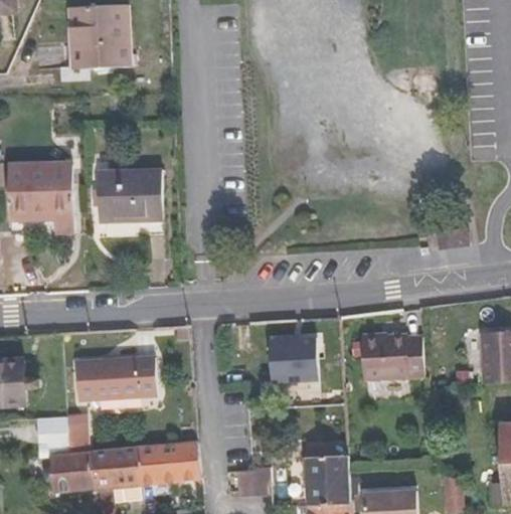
[(0,11),(13,11),(12,0),(0,0),(0,11)]
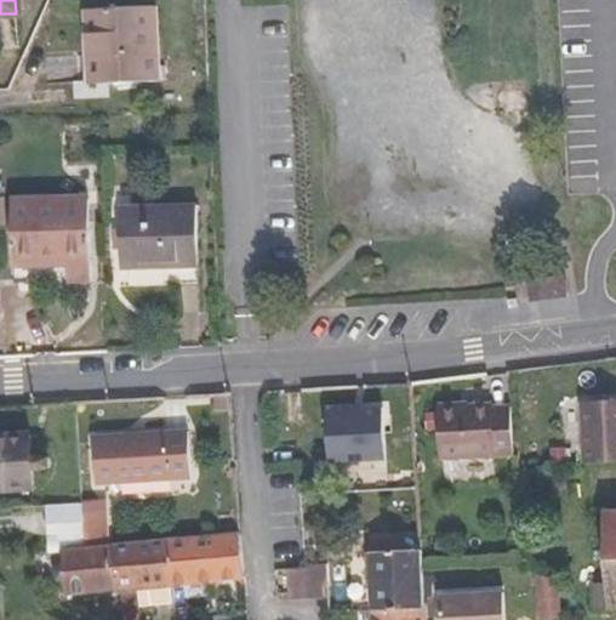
[(83,10),(84,38),(92,38),(95,83),(155,80),(152,6),(83,10)]
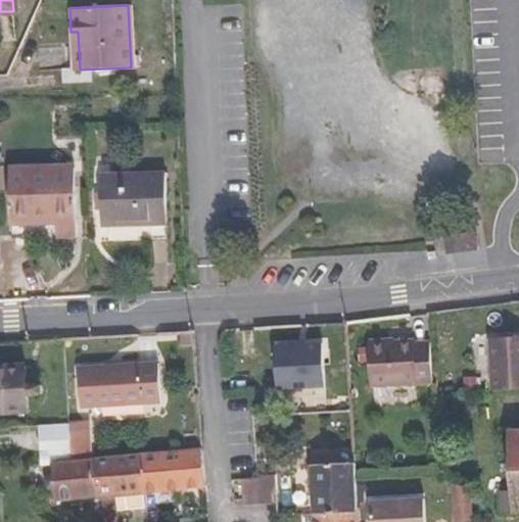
[(80,69),(71,32),(73,70),(80,69)]
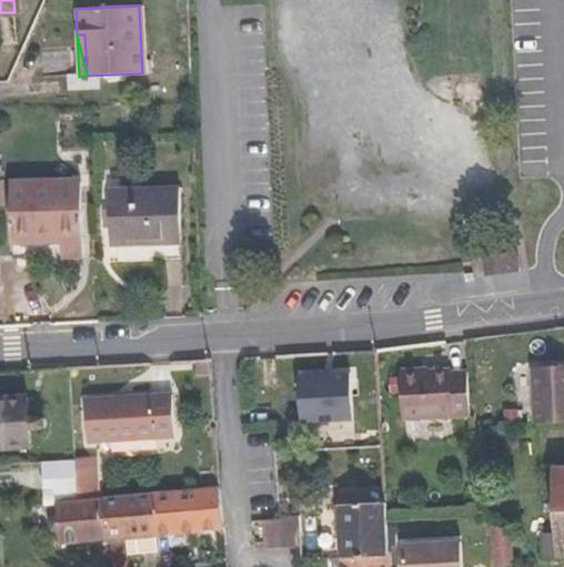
[(7,181),(8,243),(63,242),(63,259),(80,259),(80,242),(79,180),(7,181)]
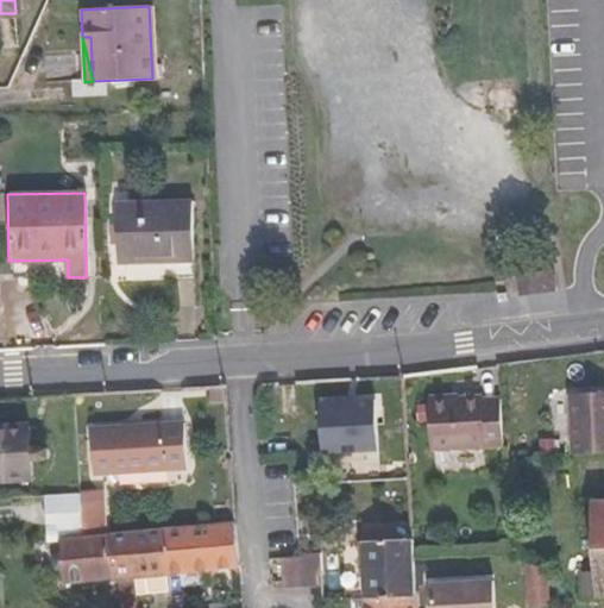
[(115,263),(192,261),(189,200),(113,202),(115,263)]
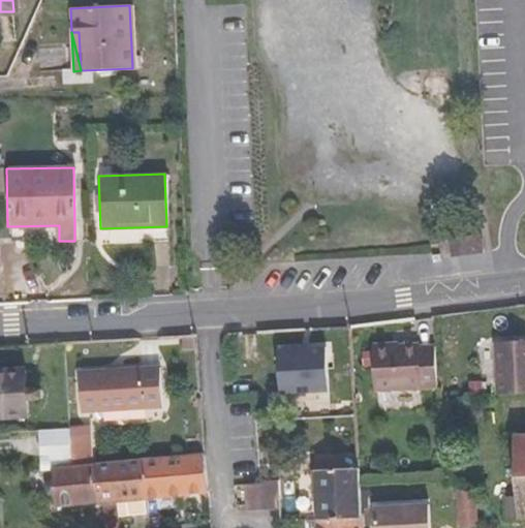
[(192,334),(181,334),(182,345),(193,344),(192,334)]
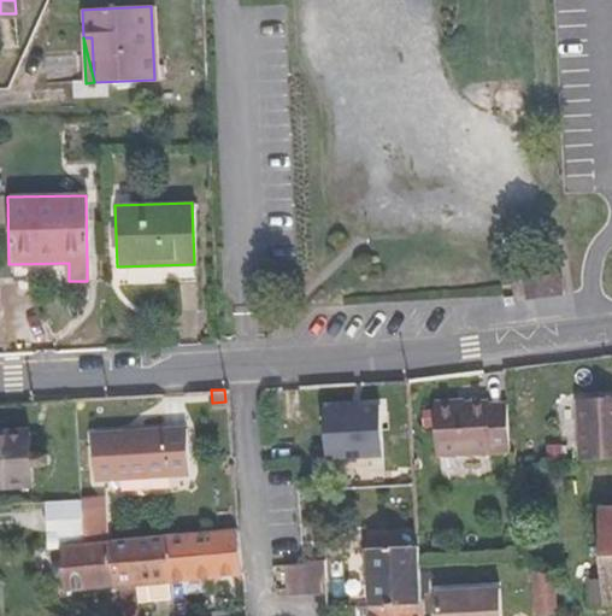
[(611,397),(572,399),(576,461),(611,457),(611,397)]
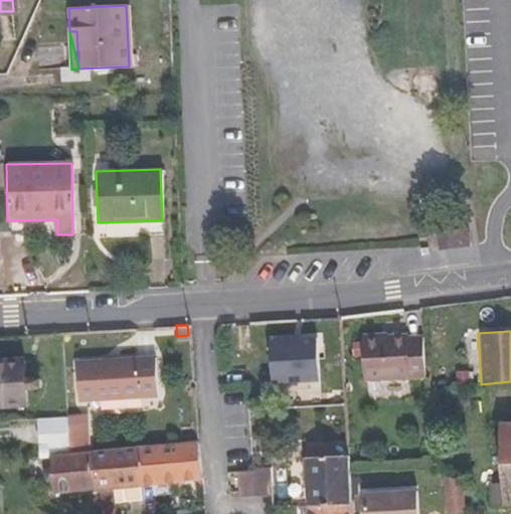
[(406,339),(405,336),(361,339),(363,381),(423,378),(421,338),(406,339)]
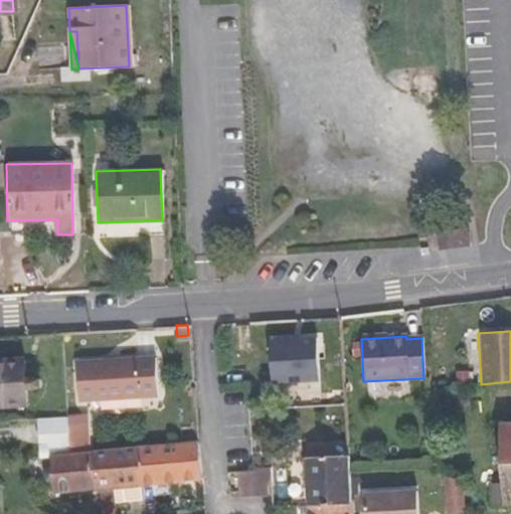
[(315,337),(268,340),(271,382),(318,380),(315,337)]
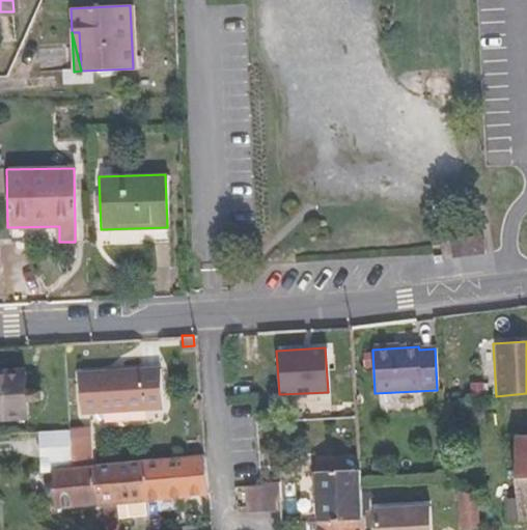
[(161,408),(159,367),(77,372),(79,413),(161,408)]
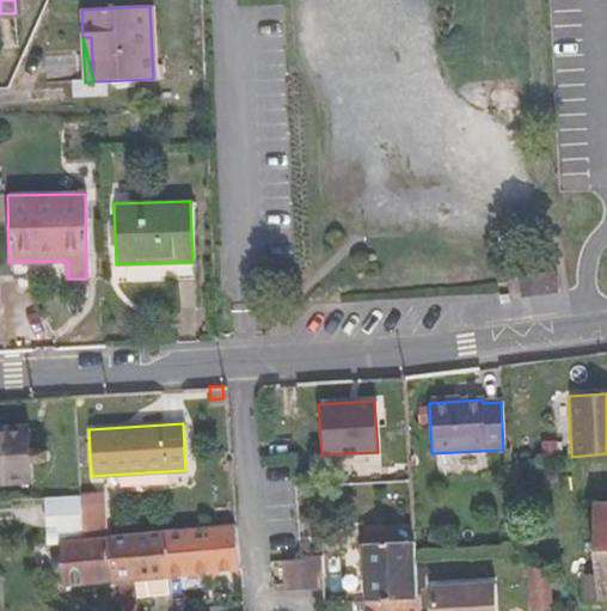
[(0,483),(30,481),(29,464),(40,463),(47,460),(46,450),(38,447),(28,448),(26,427),(0,428),(0,483)]
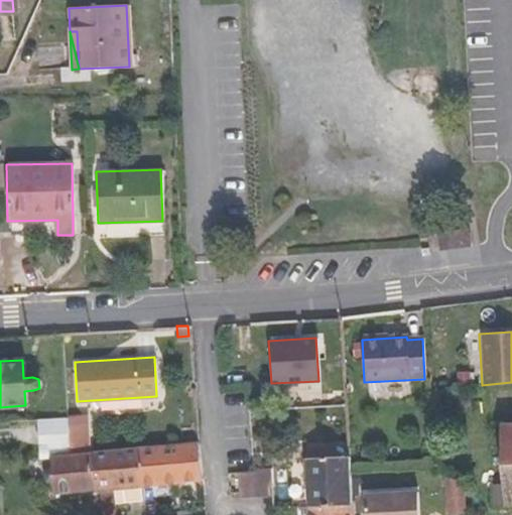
[(37,457),(47,456),(68,454),(66,416),(35,418),(37,457)]
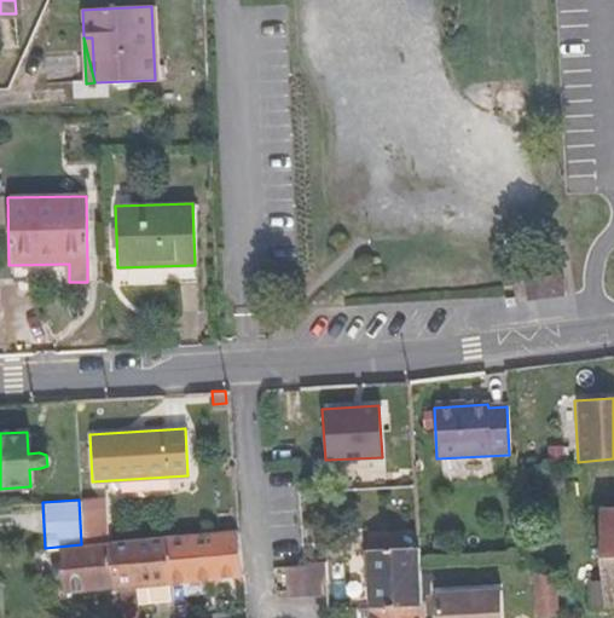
[(613,508),(598,509),(602,579),(586,581),(589,608),(613,606),(613,508)]
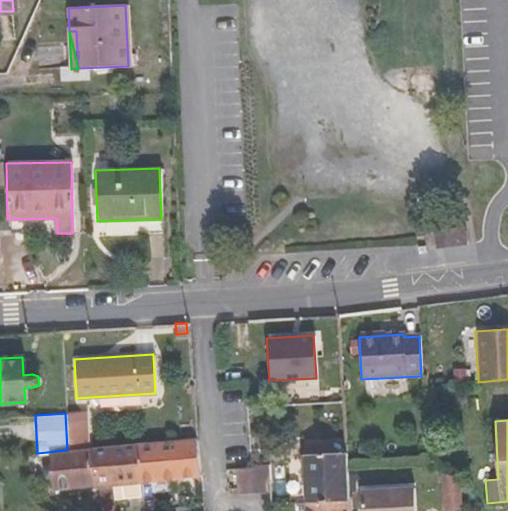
[(83,422),(65,423),(67,450),(85,449),(83,422)]
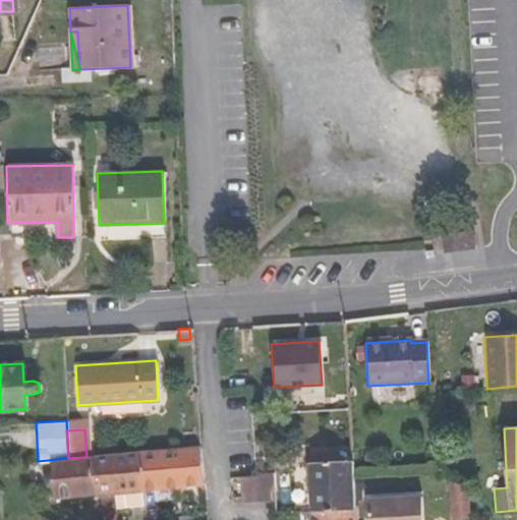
[(99,494),(111,492),(203,483),(196,447),(89,457),(95,494),(99,494)]
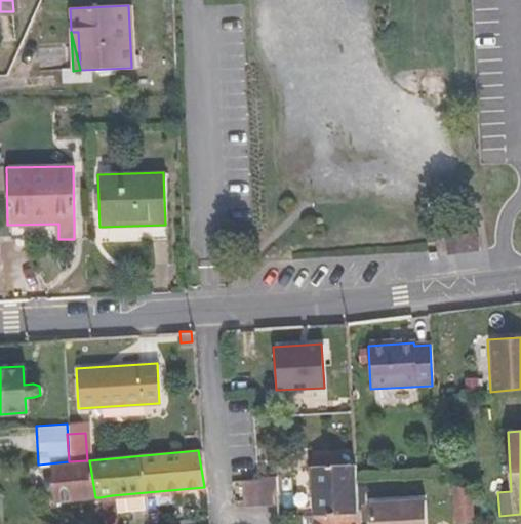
[(52,501),(95,497),(89,460),(87,460),(69,461),(48,464),(52,501)]
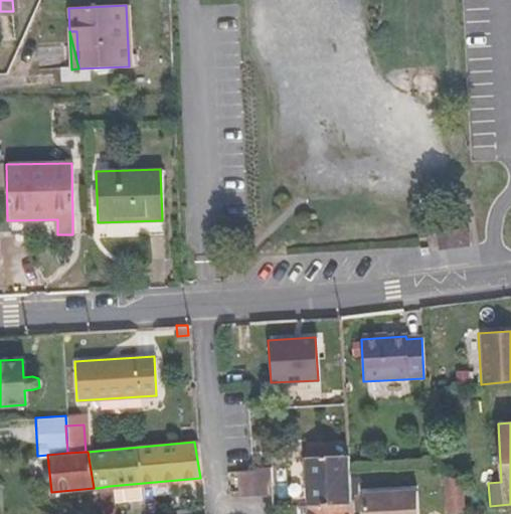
[(265,454),(249,455),(251,495),(268,494),(265,454)]
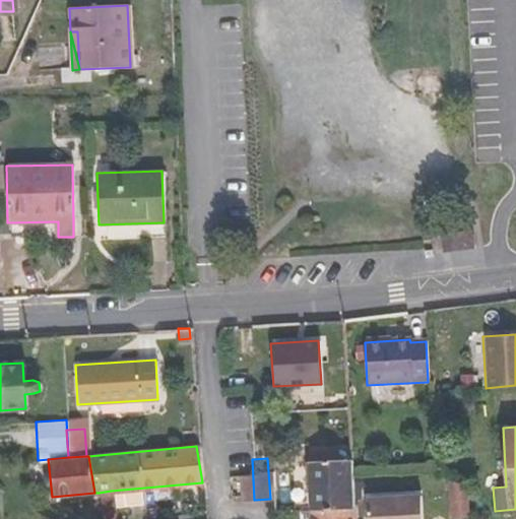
[(254,500),(252,459),(250,459),(236,460),(239,501),(254,500)]
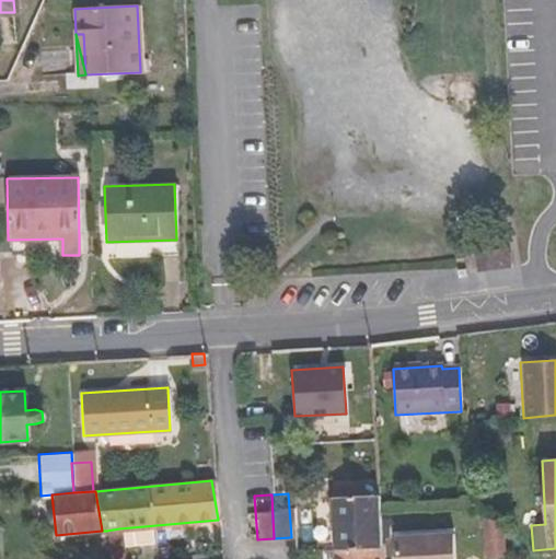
[(331,498),(333,550),(380,548),(379,512),(378,496),(343,497),(331,498)]
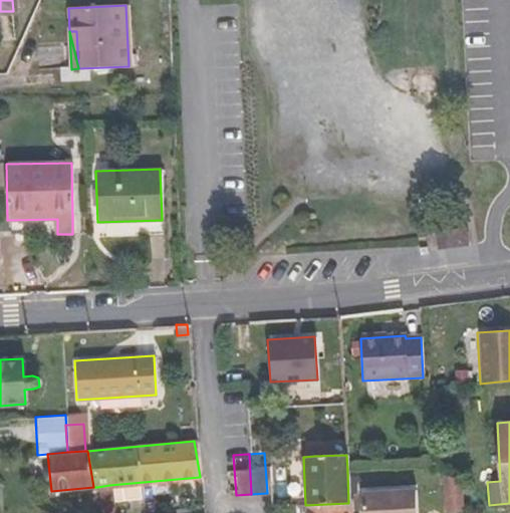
[(461,481),(443,473),(444,512),(462,511),(461,481)]
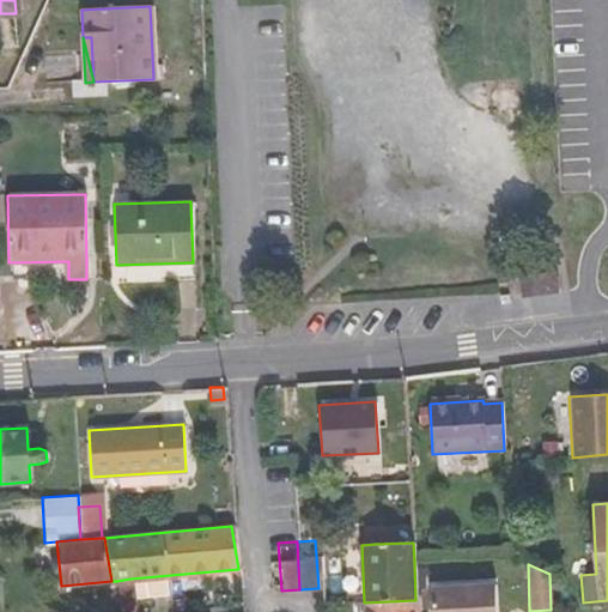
[(119,611),(134,611),(131,579),(116,581),(119,611)]
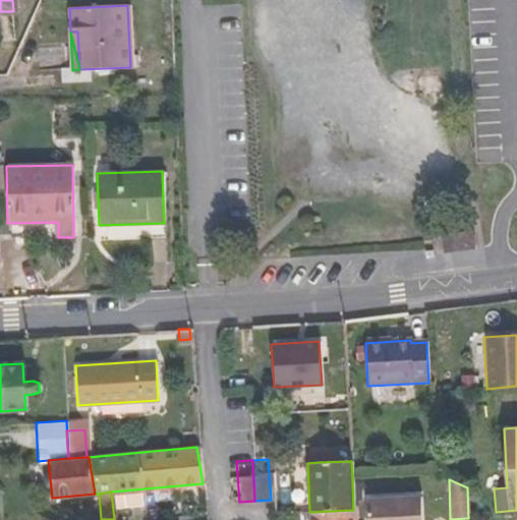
[(141,492),(115,495),(116,506),(142,504),(141,492)]
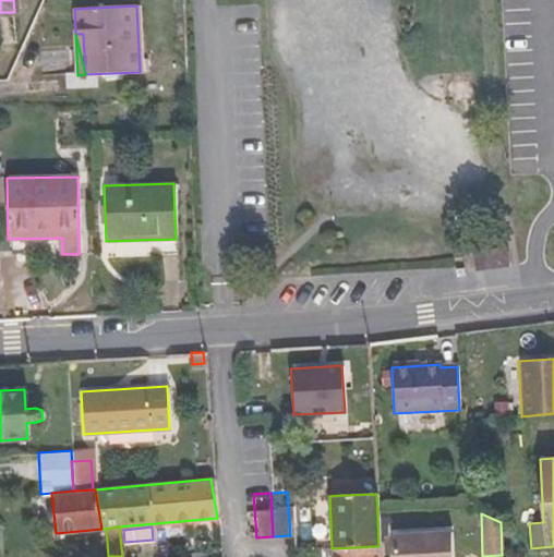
[(386,536),(387,556),(450,556),(449,532),(386,536)]
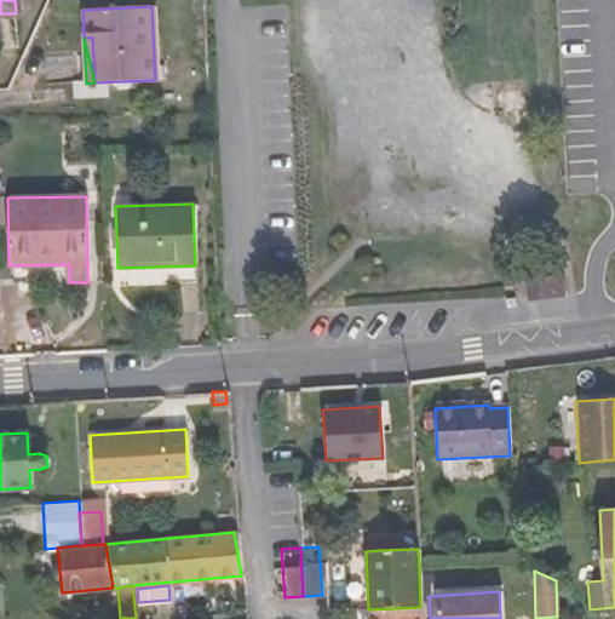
[(368,618),(420,618),(420,607),(368,609),(368,618)]
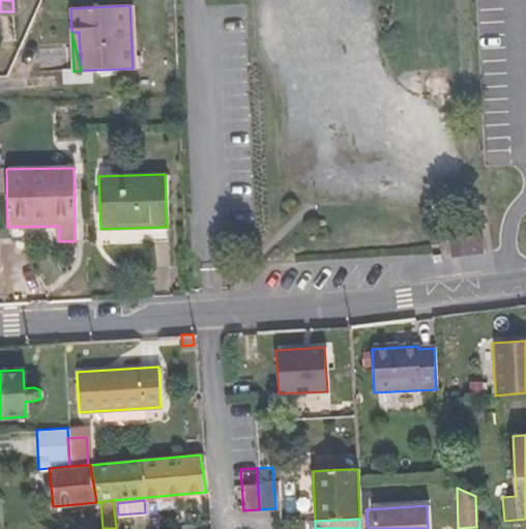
All buildings are outlined.
